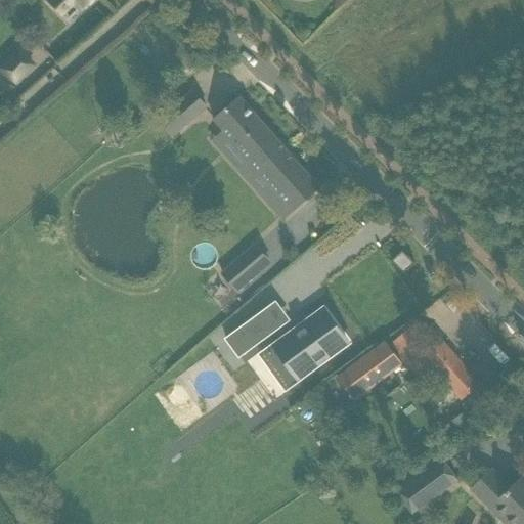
[(46,0),(45,1),(60,16),(74,3),(81,10),(91,0),(46,0)]
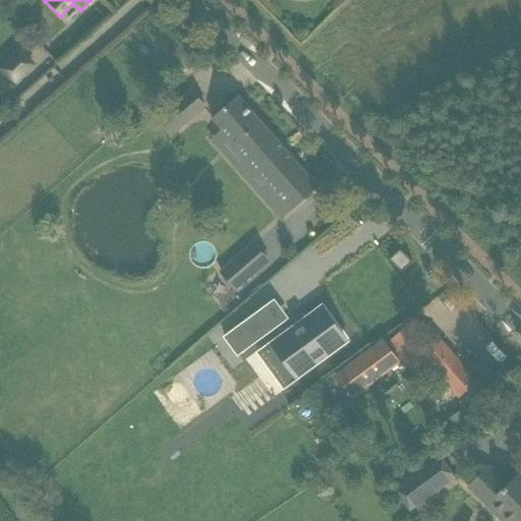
[(0,71),(12,84),(32,65),(19,52),(13,58),(10,55),(2,62),(5,65),(0,70),(0,71)]
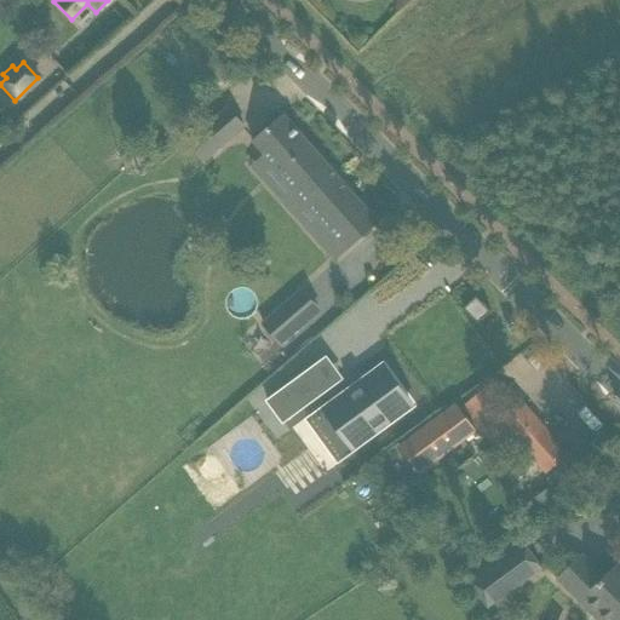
[(378,223),(282,114),(252,141),(294,189),(281,201),(296,218),(309,206),(348,250),(378,223)]
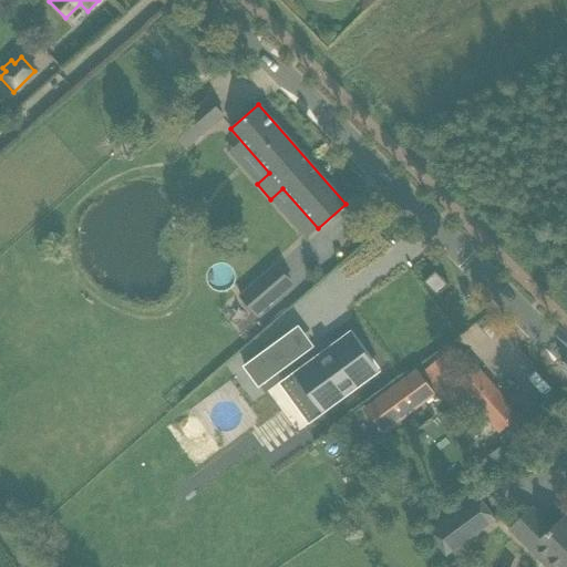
[(449,285),(435,271),(423,282),(436,296),(449,285)]
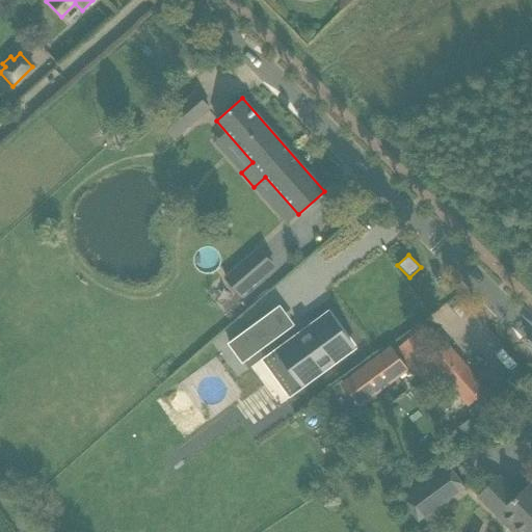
[(244,262),(225,277),(240,295),(259,278),(244,262)]
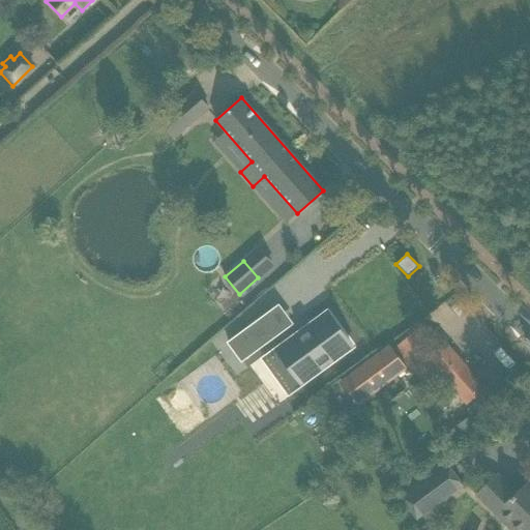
[(327,314),(277,350),(301,382),(351,346),(327,314)]
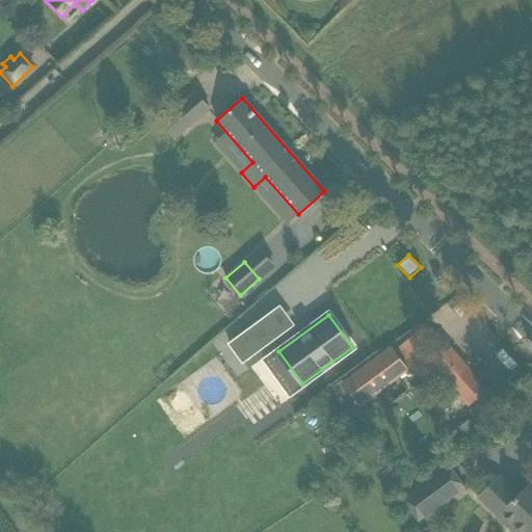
[(263,317),(228,344),(242,364),(278,338),(263,317)]
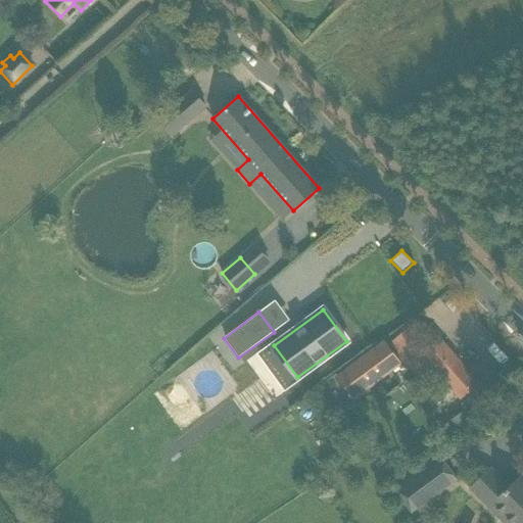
[(402,346),(396,351),(403,361),(417,375),(422,370),(429,378),(437,371),(461,397),(463,396),(478,383),(435,334),(422,346),(419,348),(415,343),(407,351),(402,346)]
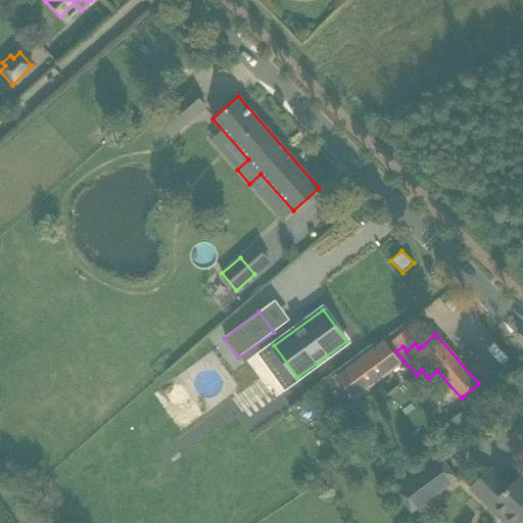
[(382,345),(336,386),(352,403),(397,364),(382,345)]
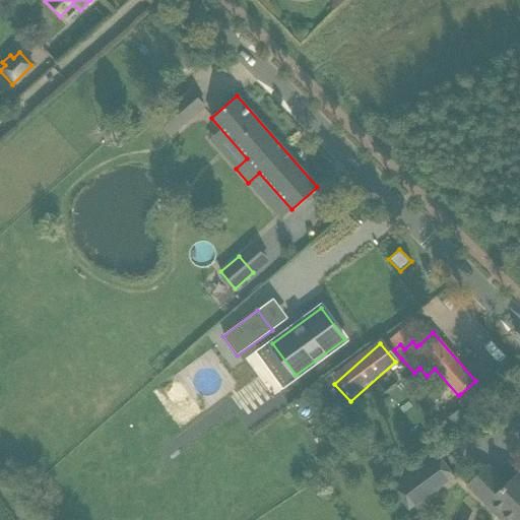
[(325,378),(316,384),(321,390),(329,384),(325,378)]
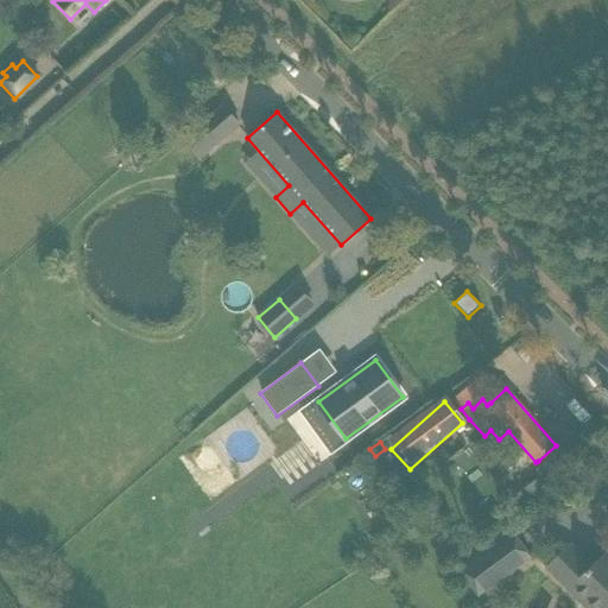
[(460,570),(474,589),(491,576),(495,582),(530,556),(512,531),(460,570)]
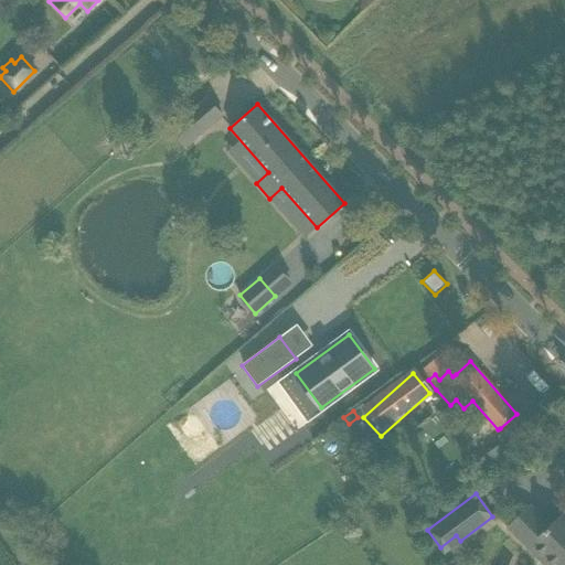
[(508,528),(544,564),(564,564),(564,513),(564,512),(550,526),(530,505),(508,528)]
